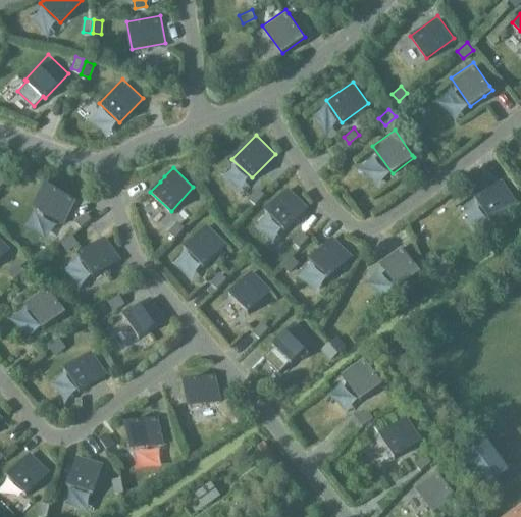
[(474,198),(490,221),(519,202),(503,178),(474,198)]
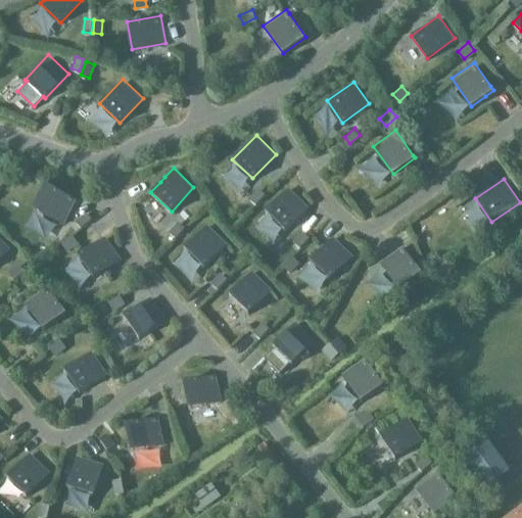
[(76,196),(45,182),(34,205),(63,222),(76,196)]
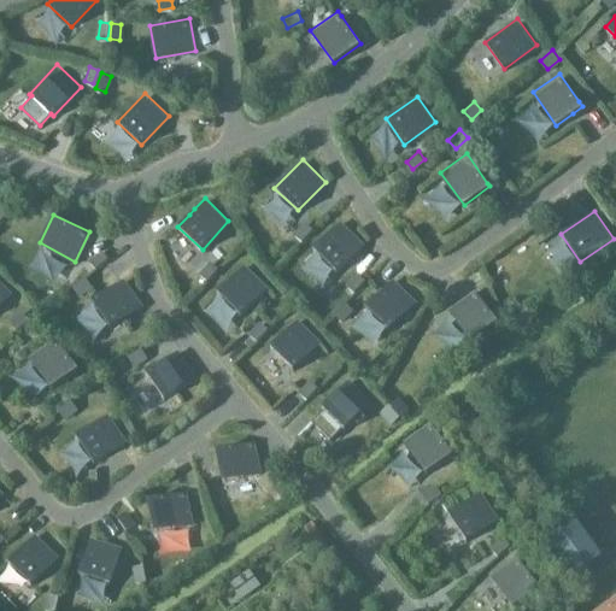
[(312,248),(336,270),(364,242),(340,219),(312,248)]
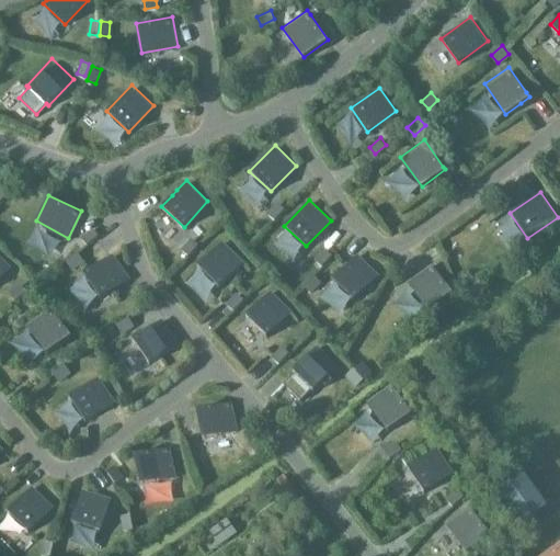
[(267,210),(275,217),(284,208),(276,201),(267,210)]
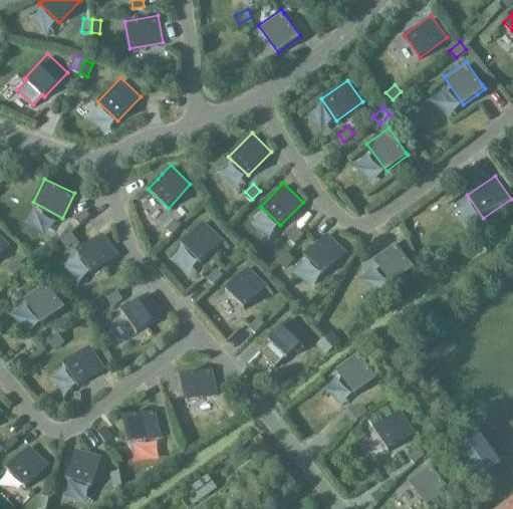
[(74,214),(79,221),(89,214),(84,207),(74,214)]
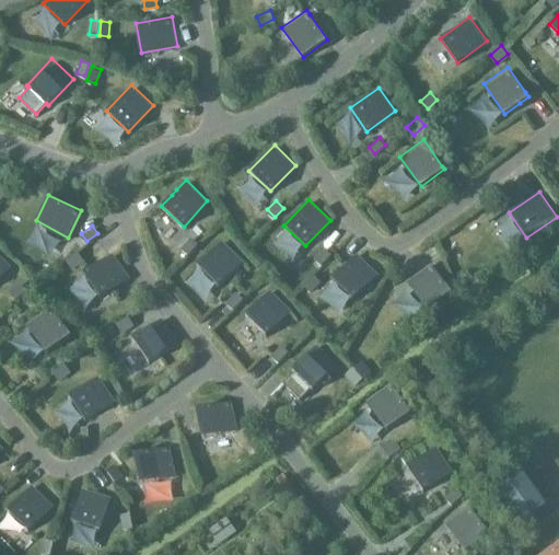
[(181,246),(188,254),(198,243),(190,235),(181,246)]
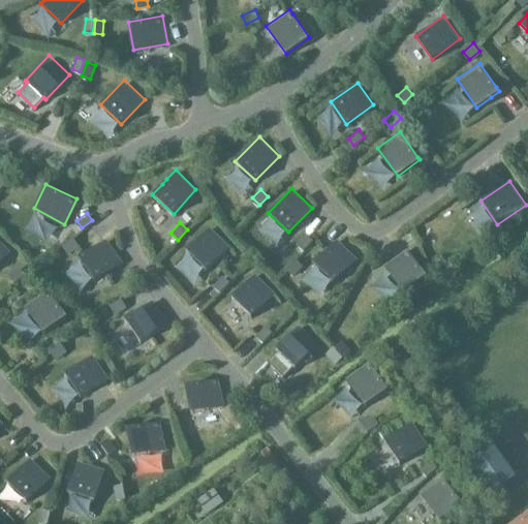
[(186,250),(207,269),(229,245),(209,225),(186,250)]
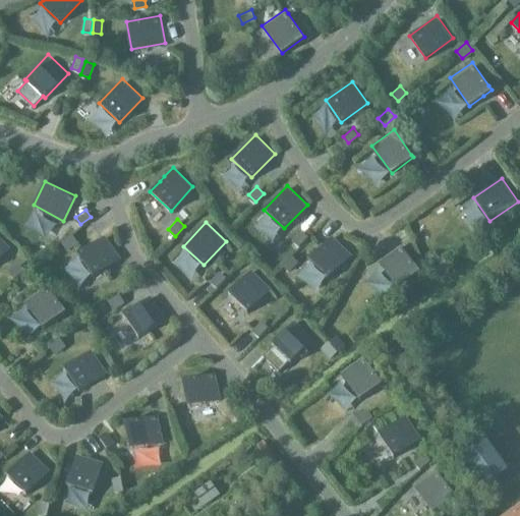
[(291,238),(298,245),(307,235),(300,229),(291,238)]
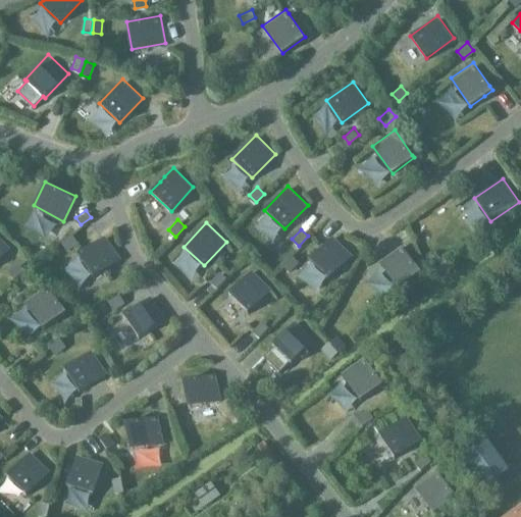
[(60,242),(66,249),(77,241),(71,233),(60,242)]
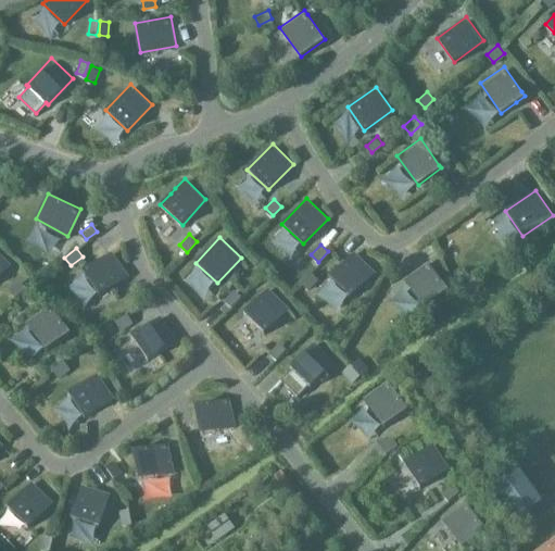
[(83,270),(100,295),(129,274),(112,250),(83,270)]
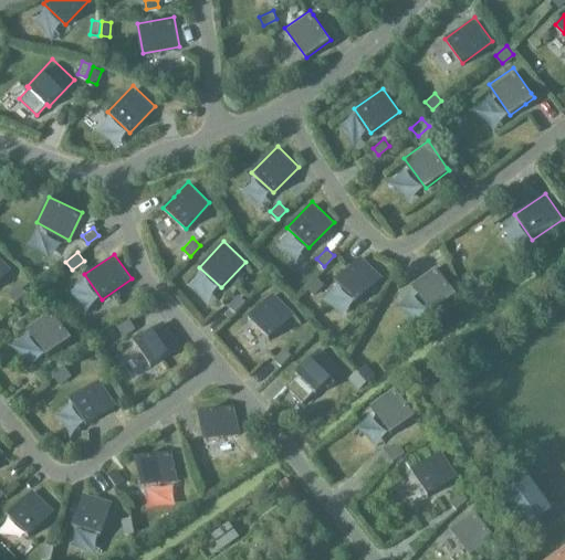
[(335,280),(357,300),(382,274),(359,254),(351,263),(335,280)]
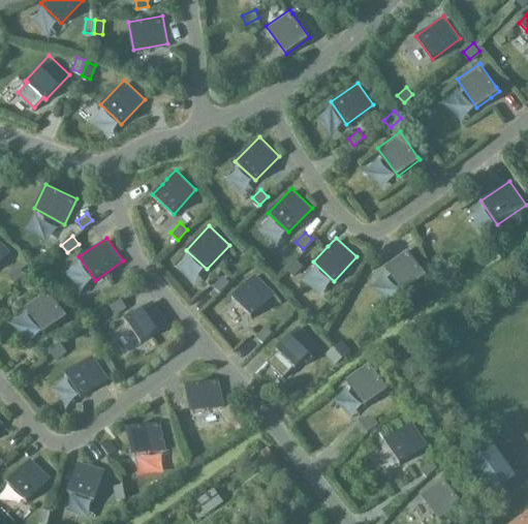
[(0,260),(9,250),(0,240),(0,260)]
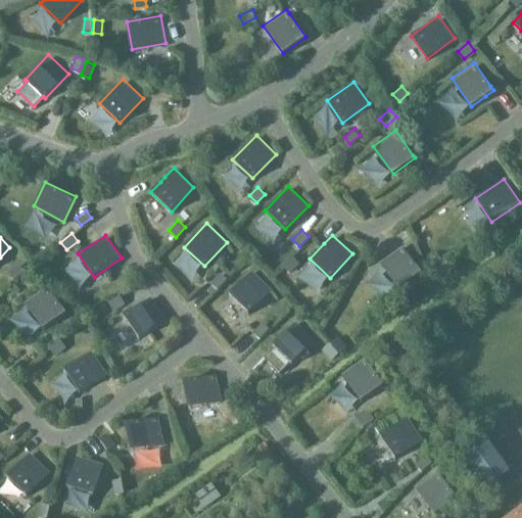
[(380,260),(398,288),(422,272),(402,244),(380,260)]
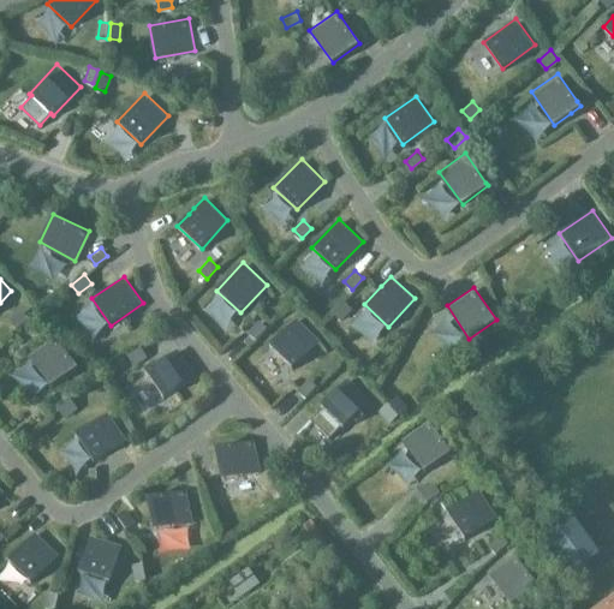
[(500,304),(506,312),(518,304),(512,296),(500,304)]
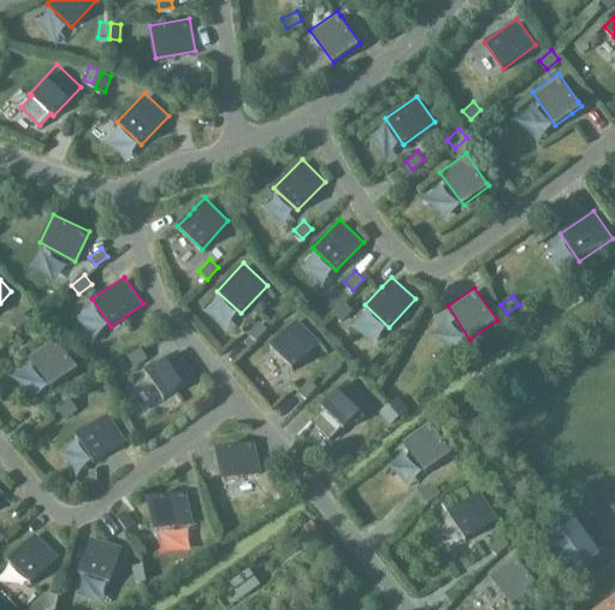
[(333,312),(341,319),(353,307),(344,300),(333,312)]
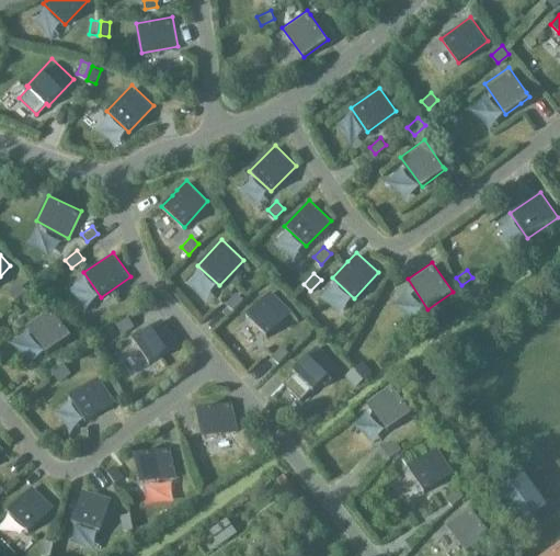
[(8,290),(14,298),(26,288),(20,281),(8,290)]
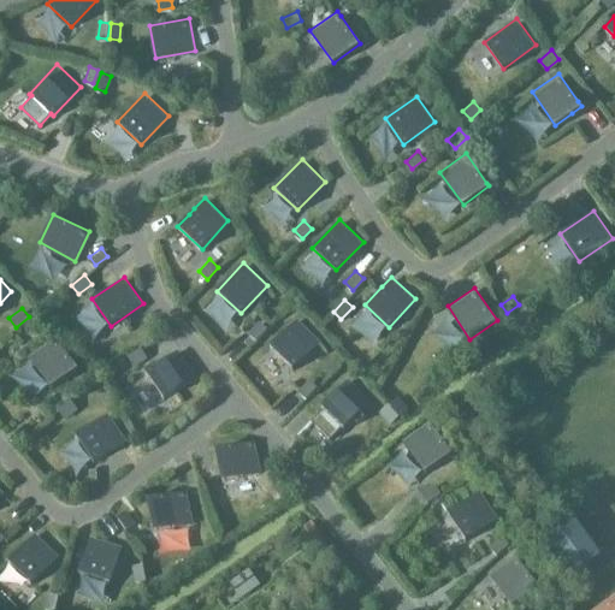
[(271,345),(294,368),(321,341),(299,317),(271,345)]
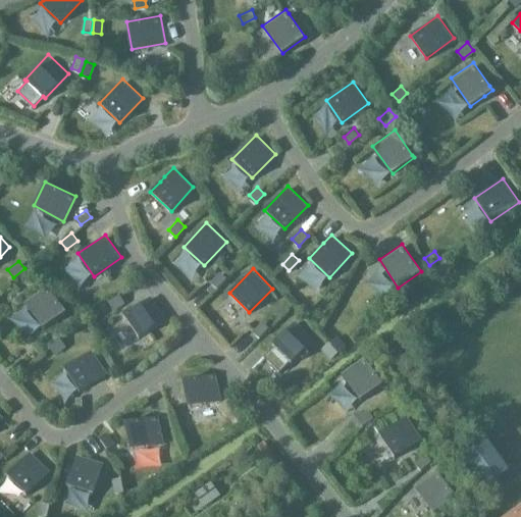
[(210,280),(217,287),(227,276),(220,269),(210,280)]
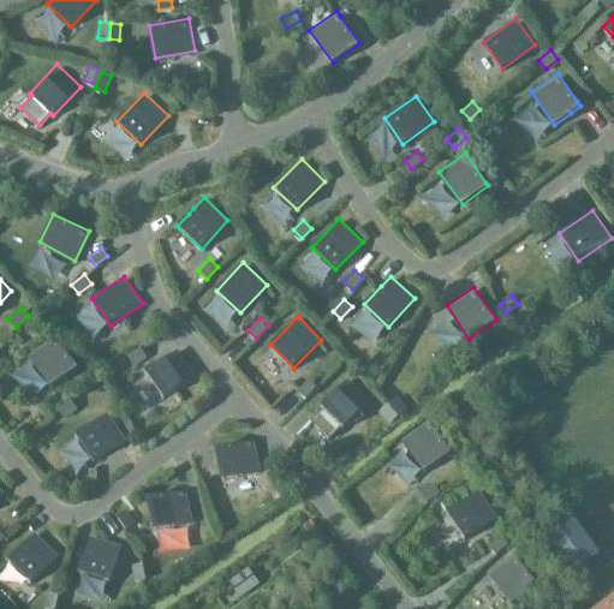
[(28,353),(51,386),(78,366),(55,334),(28,353)]
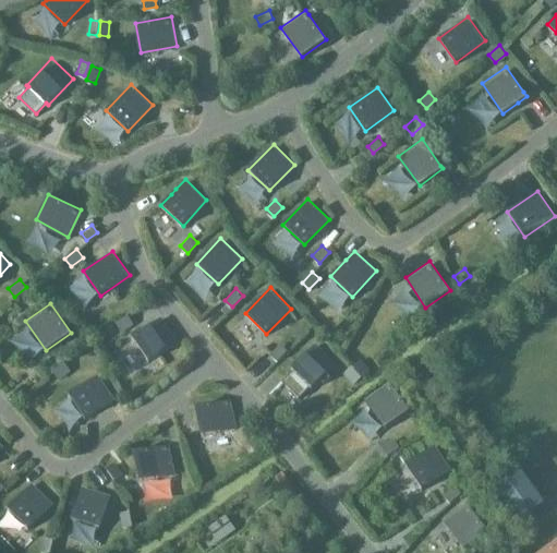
[(116,322),(122,331),(126,327),(133,322),(126,313),(116,322)]
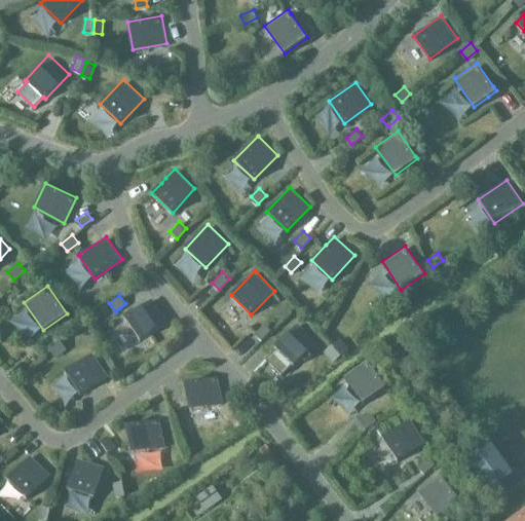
[(124,317),(140,339),(169,321),(153,297),(124,317)]
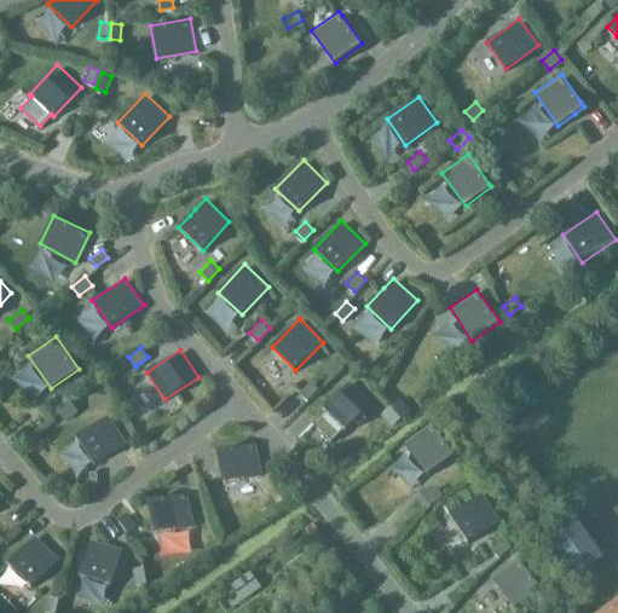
[(299,391),(309,399),(319,387),(311,379),(299,391)]
